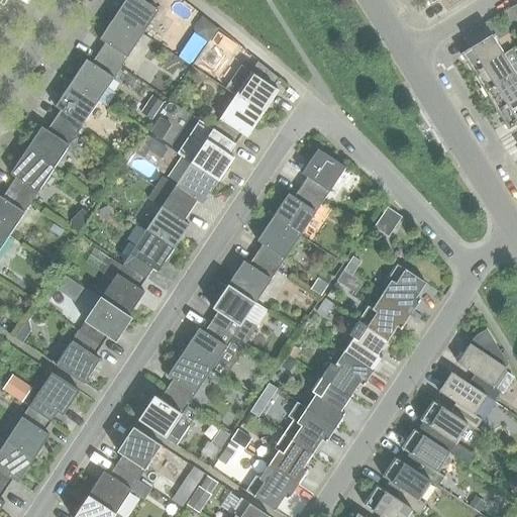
[(124,0),(114,16),(141,34),(158,10),(147,4),(148,0),(124,0)]
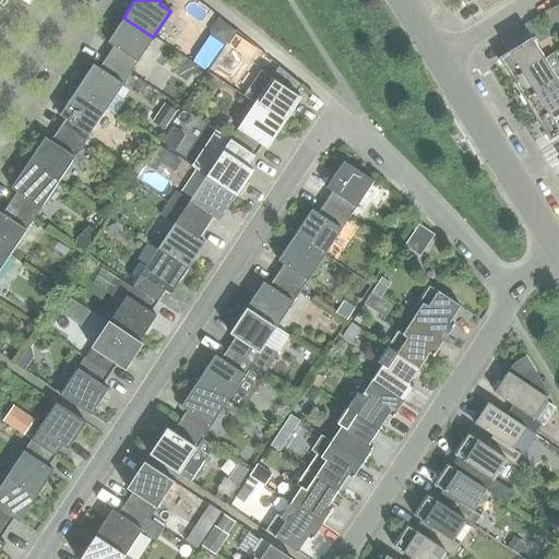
[(460,0),(464,7),(475,1),(482,12),(500,0),(460,0)]
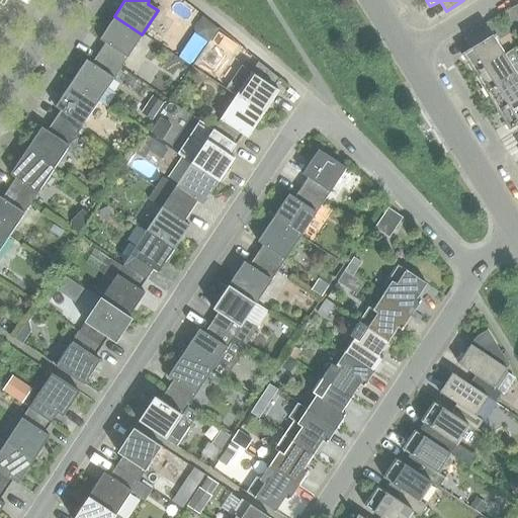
[(119,68),(142,34),(114,16),(98,39),(103,44),(97,53),(119,68)]
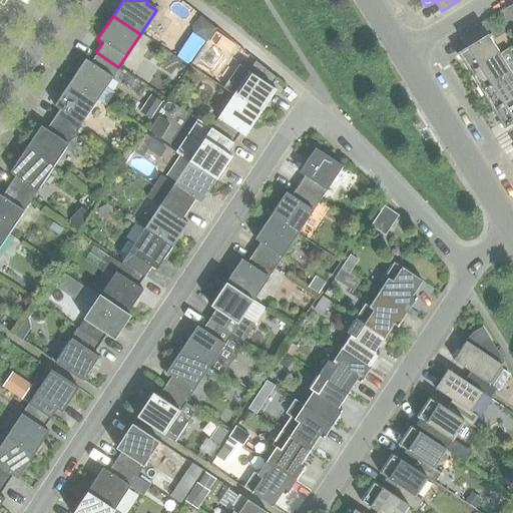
[(198,18),(191,28),(190,31),(193,34),(203,43),(213,30),(198,18)]
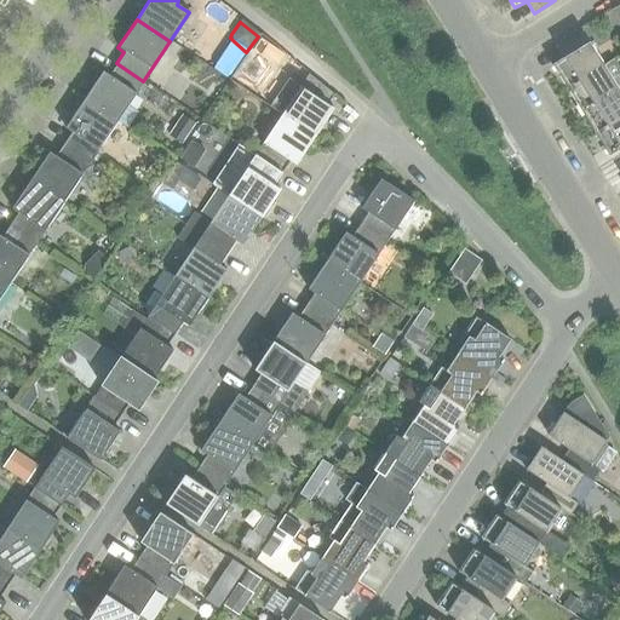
[(551,65),(566,89),(602,65),(580,30),(555,46),(562,58),(551,65)]
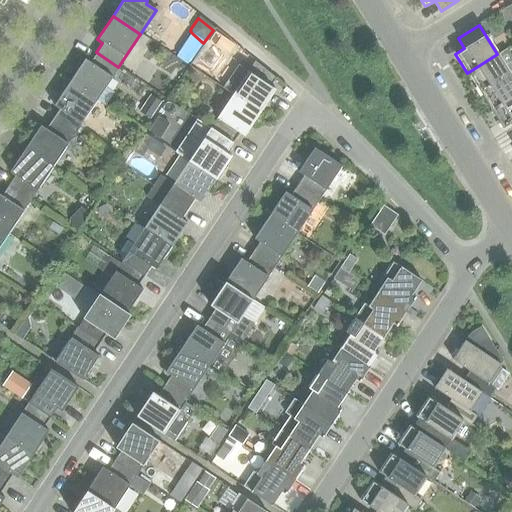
[(215,46),(221,37),(215,32),(208,42),(215,46)]
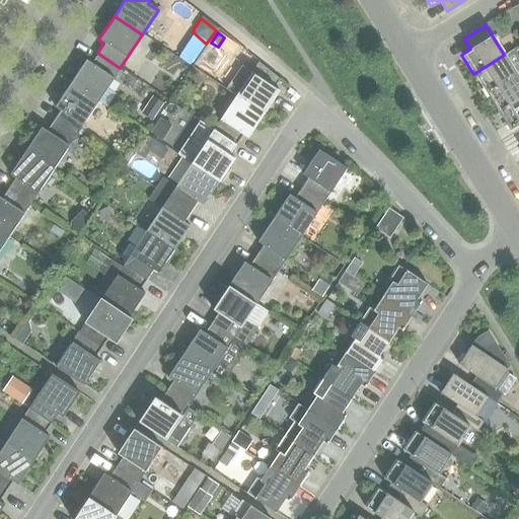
[(194,35),(180,55),(193,63),(205,44),(194,35)]
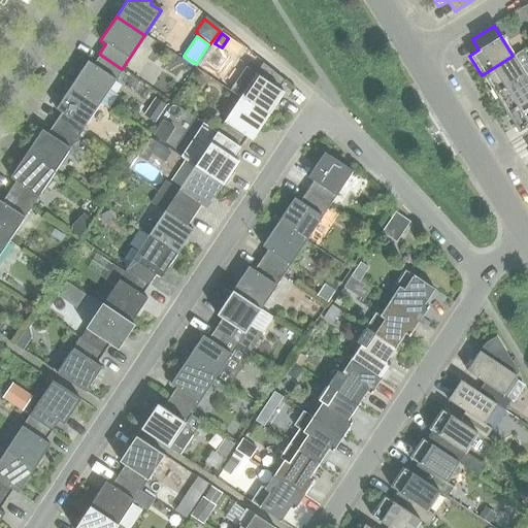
[(521,51),(513,56),(482,75),(493,94),(527,72),(527,61),(527,62),(521,51)]
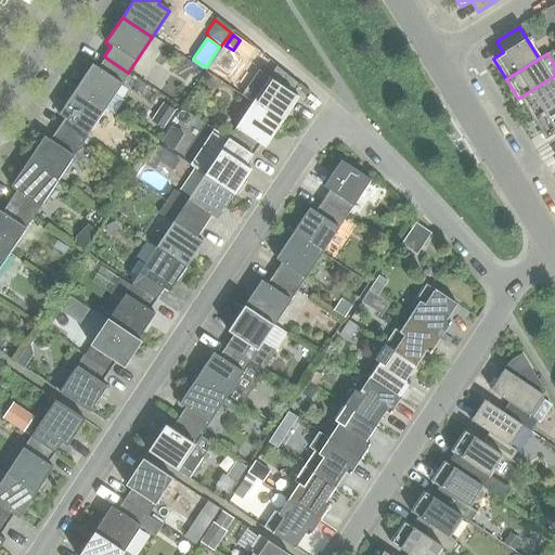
[(91,64),(75,89),(104,110),(128,73),(104,56),(97,67),(91,64)]
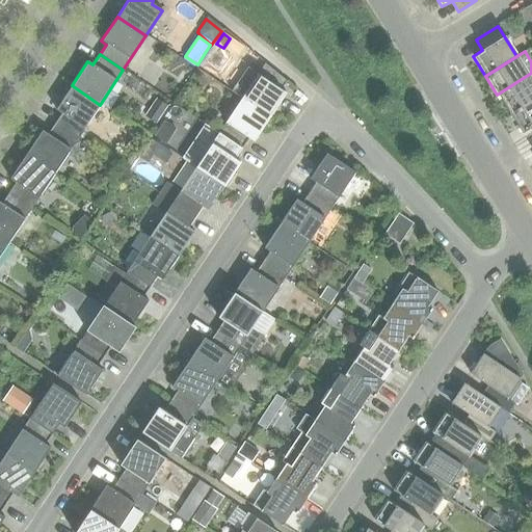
[(241,98),(241,99),(269,117),(286,94),(281,89),(285,83),(284,82),(272,75),(268,81),(247,68),(232,91),(241,98)]
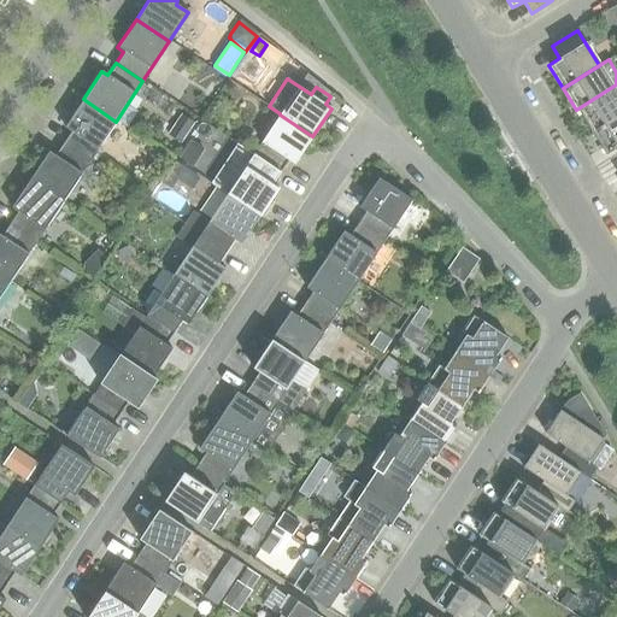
[(616,84),(576,110),(591,133),(616,115),(616,84)]
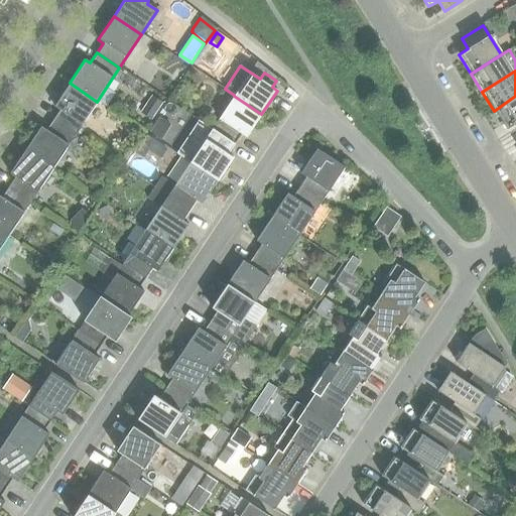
[(58,110),(52,120),(75,135),(97,102),(70,83),(53,107),(58,110)]
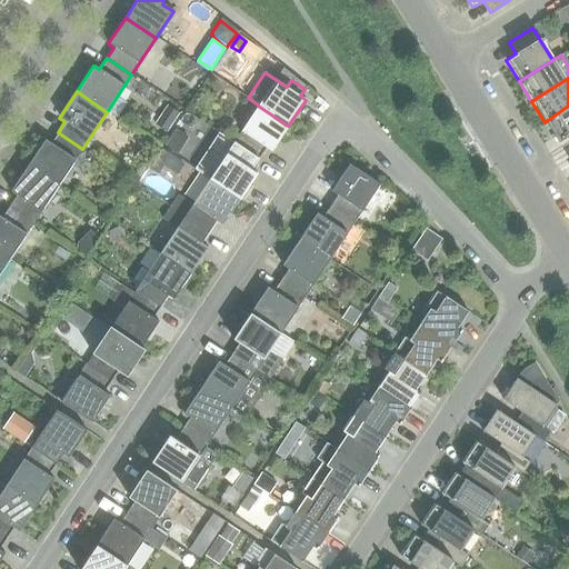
[(258,106),(233,142),(258,159),(266,148),(271,151),(288,126),(258,106)]
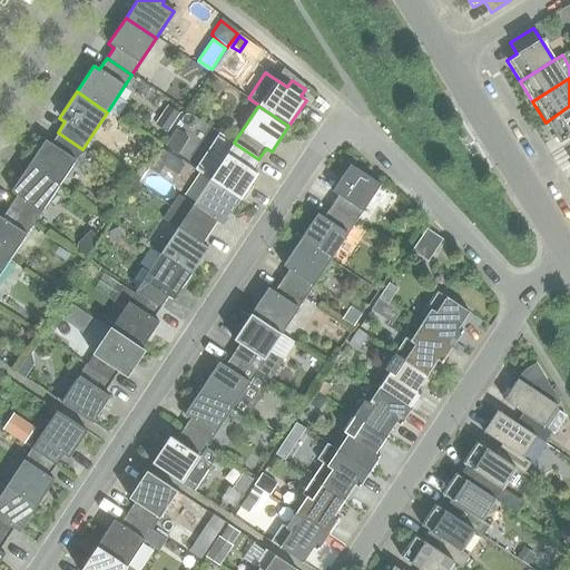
[(569,106),(546,123),(559,144),(569,137),(569,139),(569,106)]
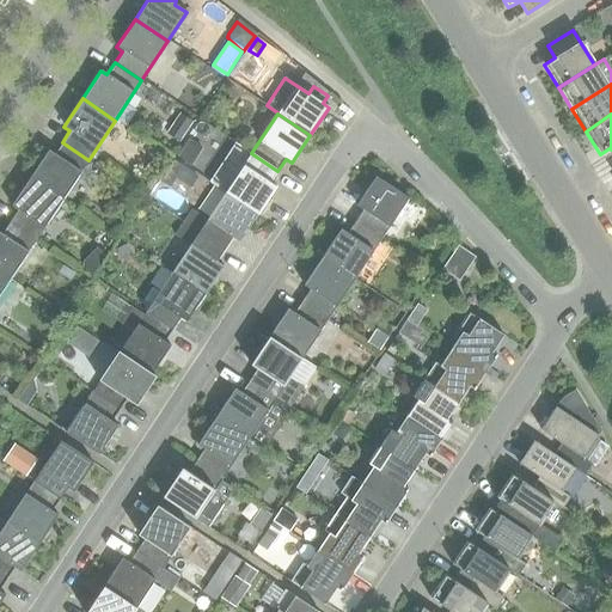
[(165,135),(178,144),(191,124),(178,116),(165,135)]
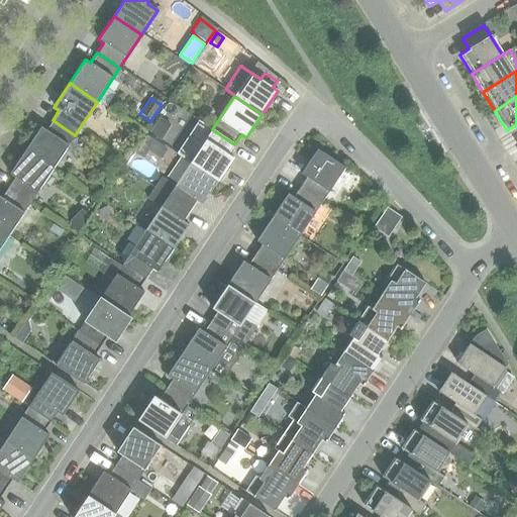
[(170,126),(159,119),(148,134),(160,141),(170,126)]
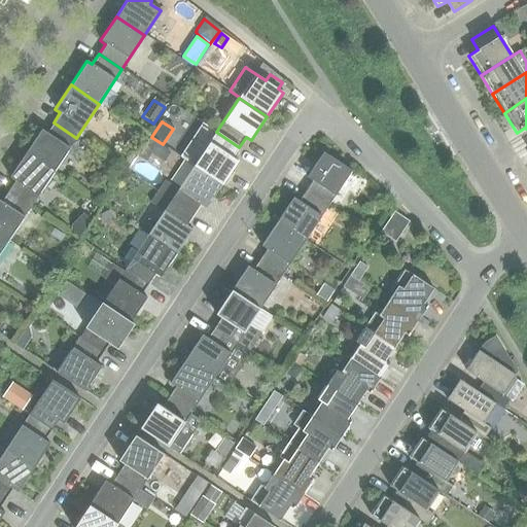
[(54,172),(76,138),(54,123),(46,133),(41,130),(25,153),(54,172)]
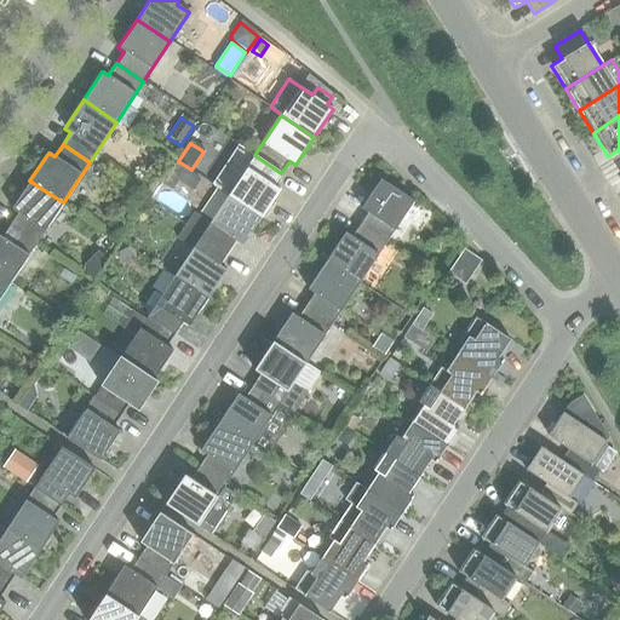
[(228,195),(260,218),(280,189),(273,185),(281,173),(254,155),(253,155),(237,144),(211,183),(228,195)]
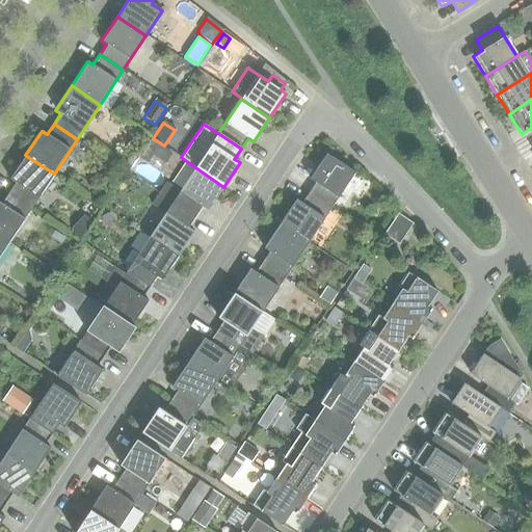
[(164,165),(170,155),(150,141),(138,159),(147,164),(152,157),(164,165)]
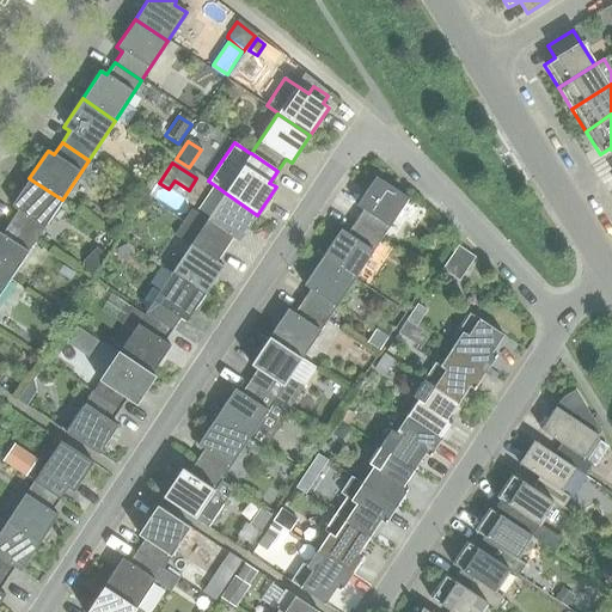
[(354,221),(380,239),(408,199),(374,177),(355,206),(361,210),(354,221)]
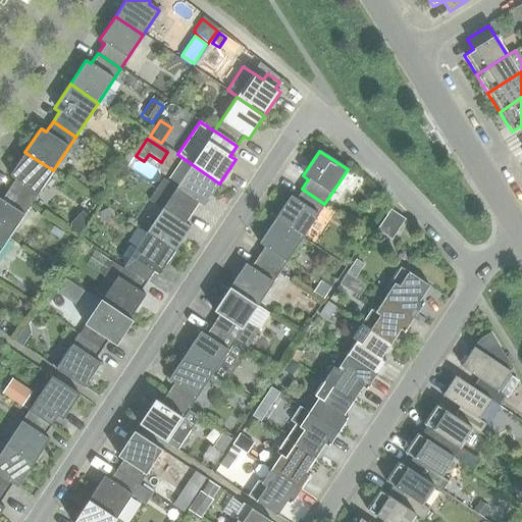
[(14,179),(7,190),(31,205),(53,170),(24,152),(9,176),(14,179)]
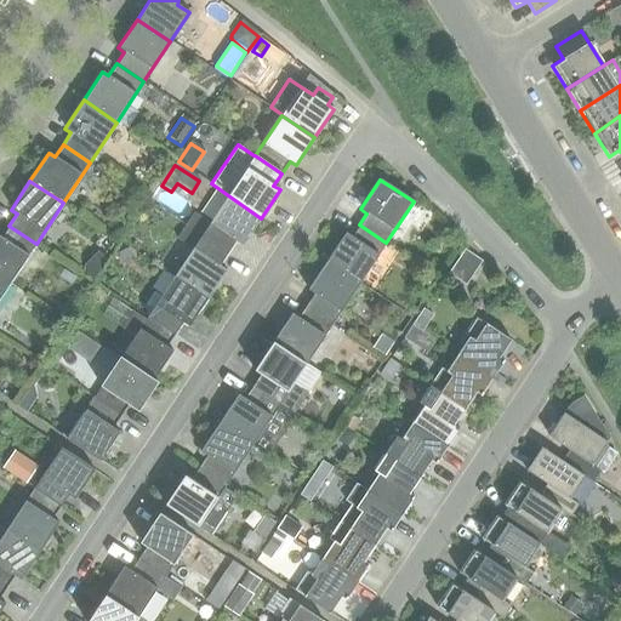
[(186,227),(228,255),(235,243),(241,246),(261,218),(228,195),(210,223),(194,212),(186,227)]
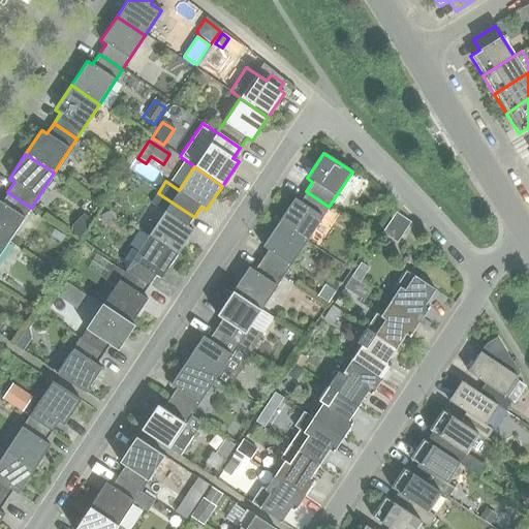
[(278,222),(306,242),(329,207),(306,191),(299,201),(293,198),(278,222)]
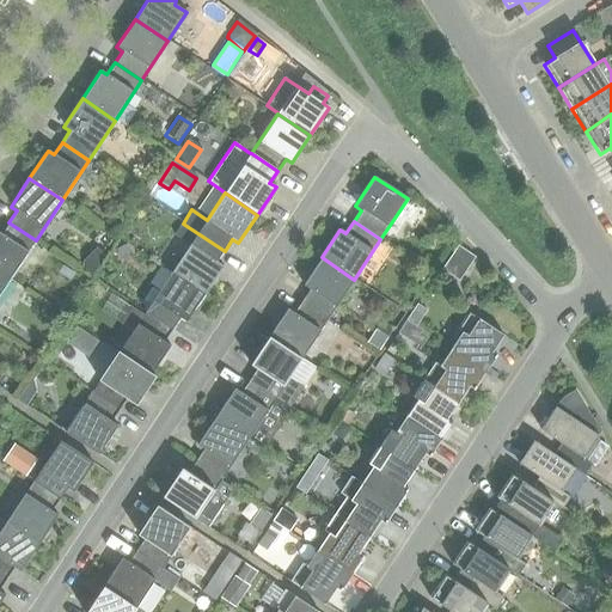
[(0,233),(0,273),(10,280),(36,240),(8,222),(1,234),(0,233)]
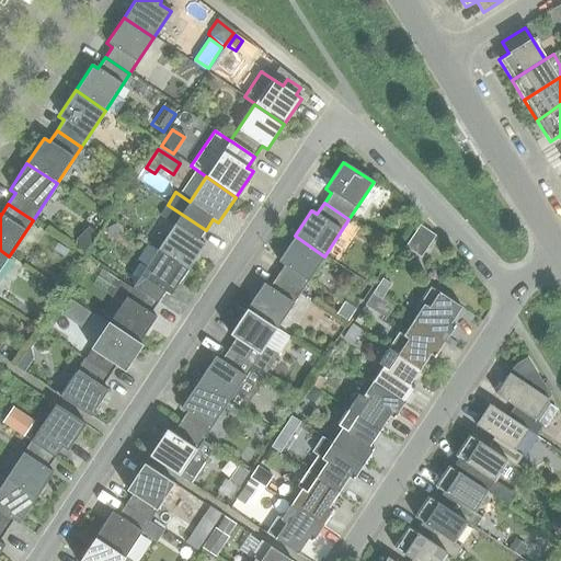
[(173,226),(157,250),(187,270),(204,244),(198,240),(206,230),(168,205),(160,216),(173,226)]
